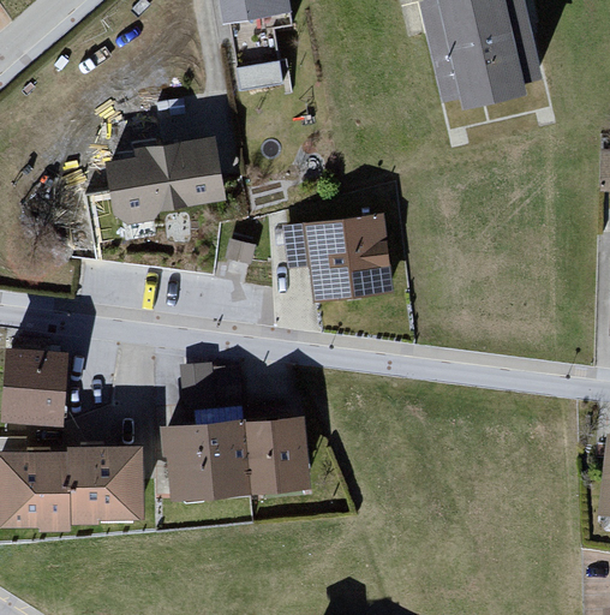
[(217,0),(223,25),(297,11),(294,0),(217,0)]
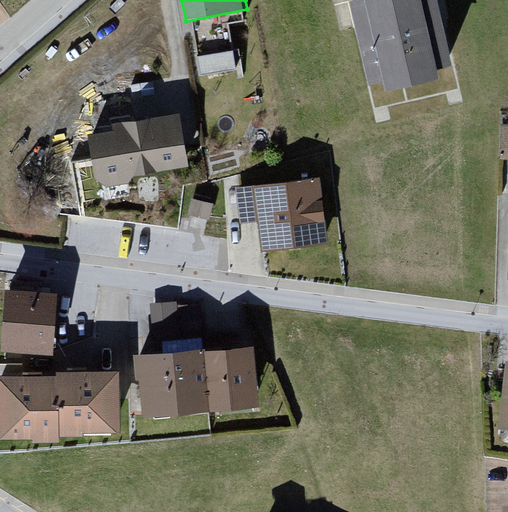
[(356,0),(377,84),(443,69),(425,0),(356,0)]
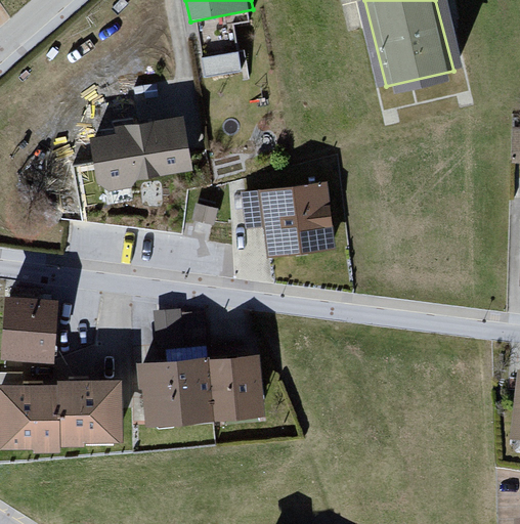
[(199,58),(200,77),(236,75),(235,55),(199,58)]
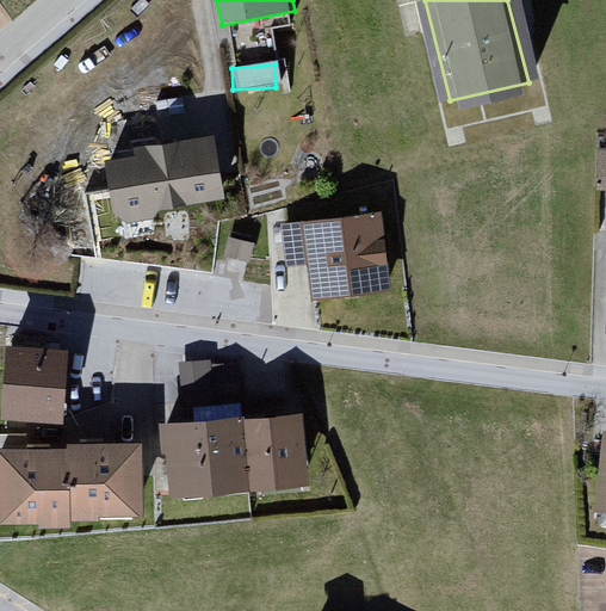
[(103,162),(117,222),(228,196),(214,135),(103,162)]
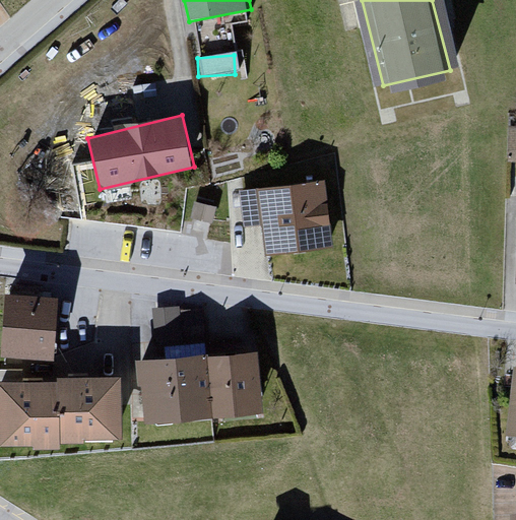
[(260,224),(264,256),(332,248),(325,181),(237,191),(241,226),(260,224)]
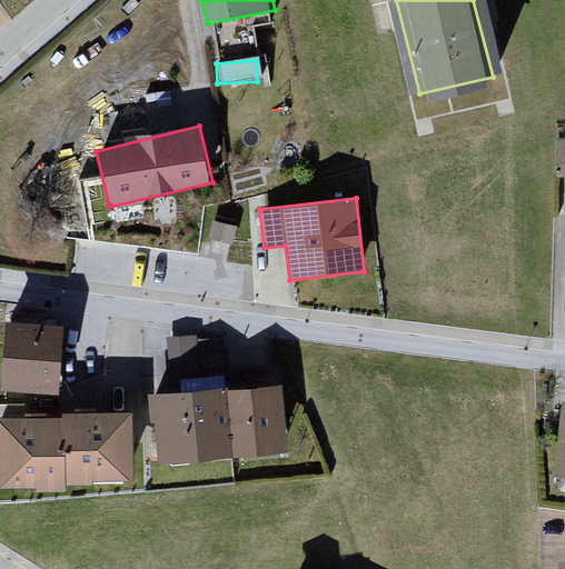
[(228,242),(234,225),(209,218),(205,236),(228,242)]
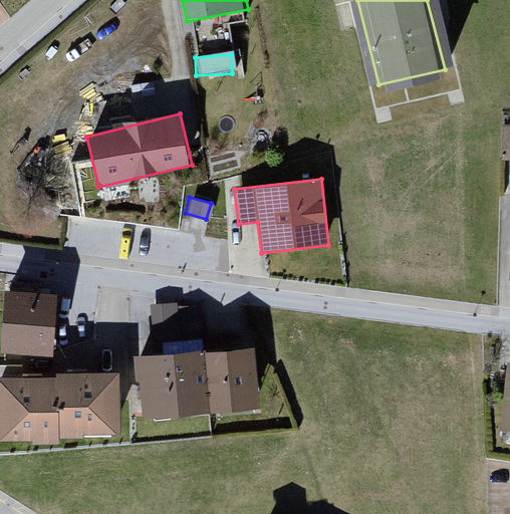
[(9,289),(2,351),(50,357),(57,295),(9,289)]
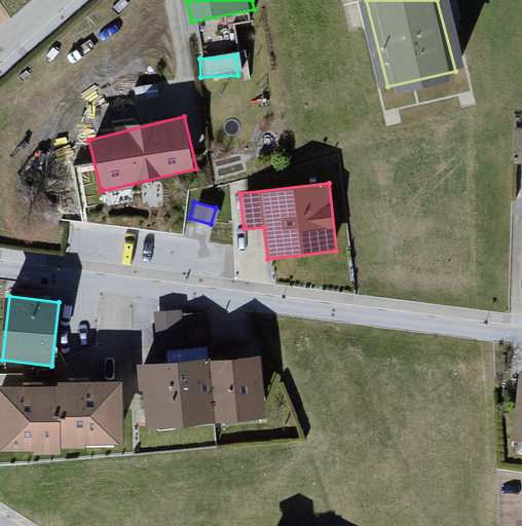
[(178,310),(149,313),(153,350),(203,345),(200,315),(179,317),(178,310)]
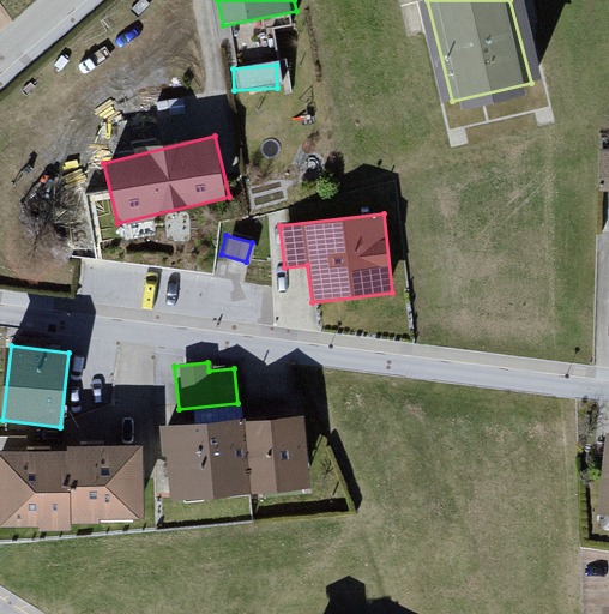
[(297,414),(161,432),(169,504),(307,486),(297,414)]
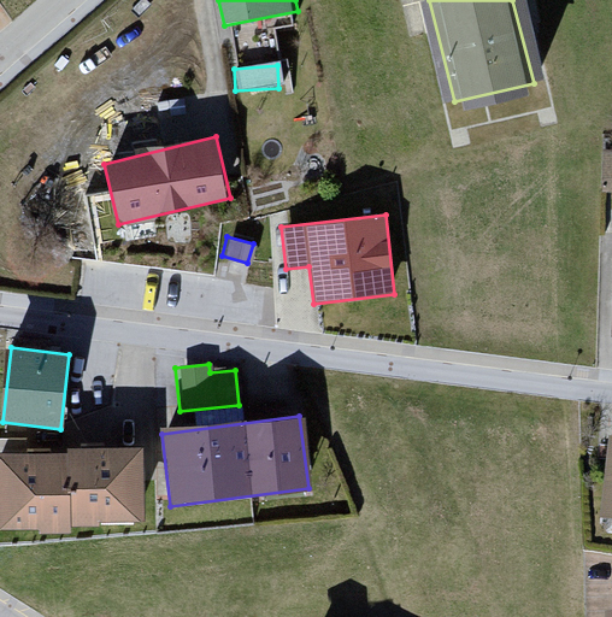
[(0,530),(69,533),(69,522),(145,523),(146,446),(68,444),(68,452),(0,451),(0,530)]
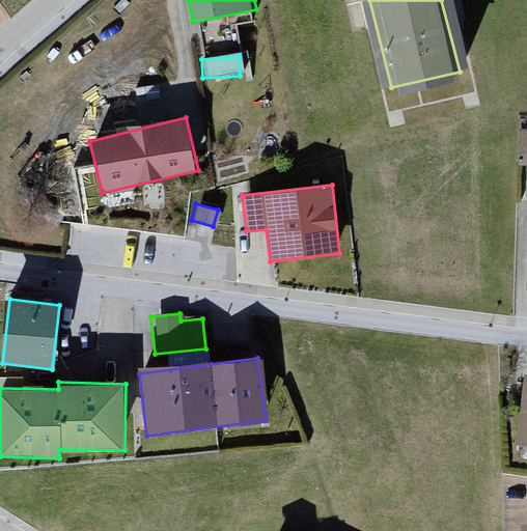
[(526,382),(524,382),(518,452),(526,453),(526,382)]
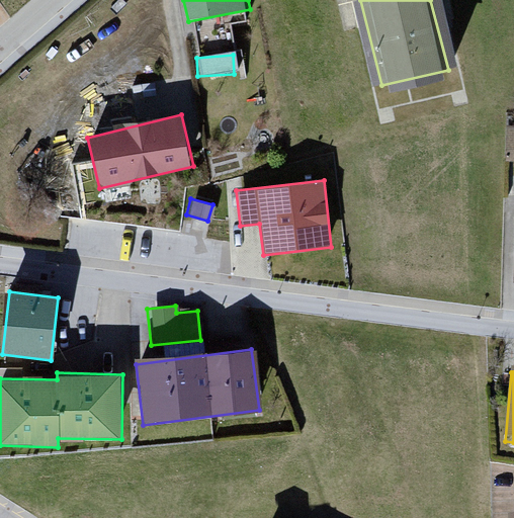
All buildings are outlined.
